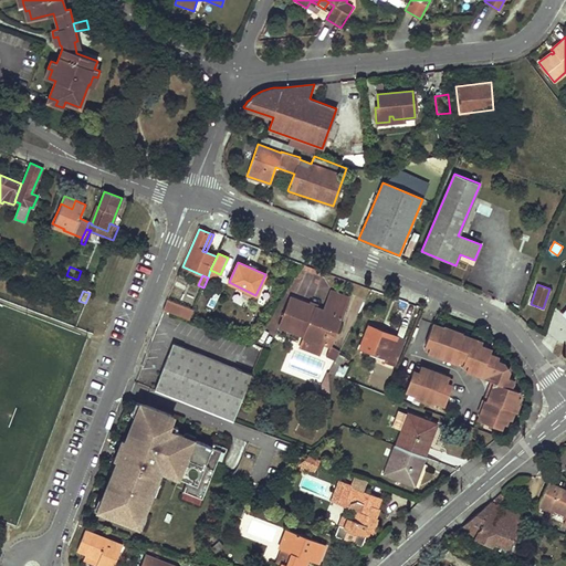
[(348,299),(331,292),(327,300),(345,306),(348,299)]
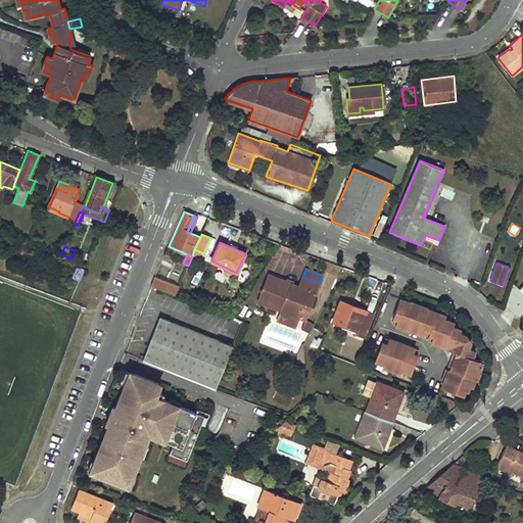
[(269,275),(258,302),(304,320),(319,283),(302,277),(299,287),(291,284),(290,287),(285,285),(286,282),(269,275)]
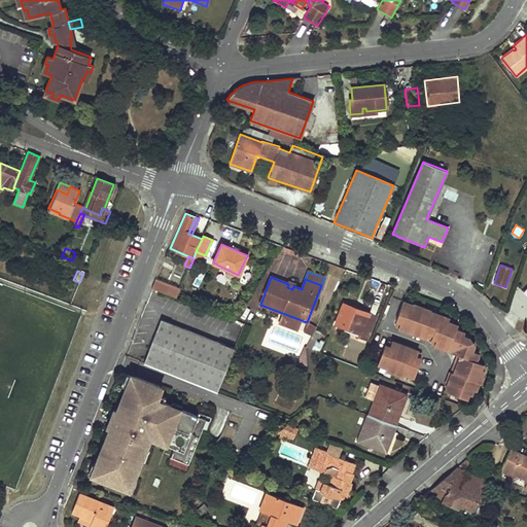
[(167,294),(170,286),(154,280),(151,288),(167,294)]
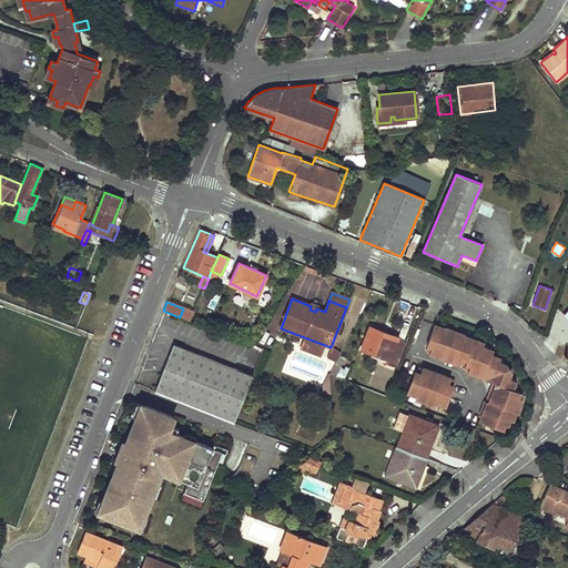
[(193,312),(183,308),(180,317),(190,321),(193,312)]
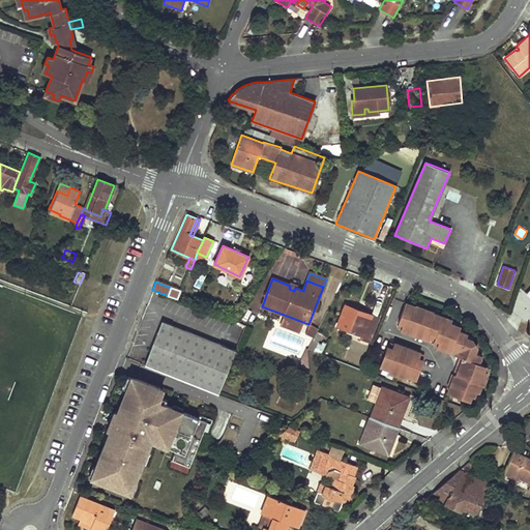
[(414,306),(405,303),(398,322),(399,323),(403,324),(401,329),(429,340),(431,334),(434,335),(435,335),(434,340),(435,340),(439,341),(437,346),(450,351),(450,353),(459,356),(463,357),(457,375),(454,375),(448,393),(469,401),(470,395),(473,396),(475,391),(478,392),(480,384),(482,385),(486,377),(483,376),(486,371),(483,370),(486,365),(478,362),(481,355),(474,352),(476,347),(472,340),(465,337),(467,334),(459,331),(460,327),(450,323),(451,320),(433,313),(415,305),(414,306)]
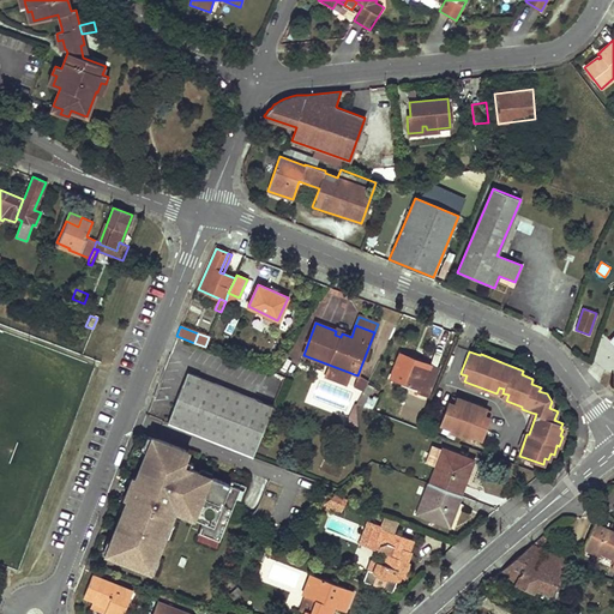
[(399,354),(390,378),(402,381),(401,385),(405,387),(408,384),(415,387),(414,391),(428,396),(439,368),(399,354)]
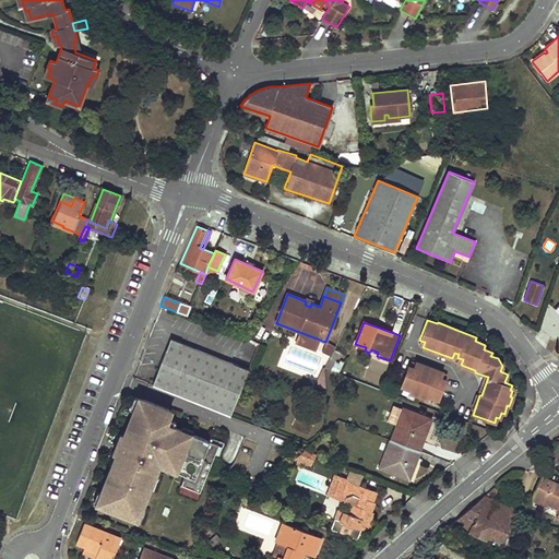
[(171,336),(153,383),(233,414),(248,366),(171,336)]
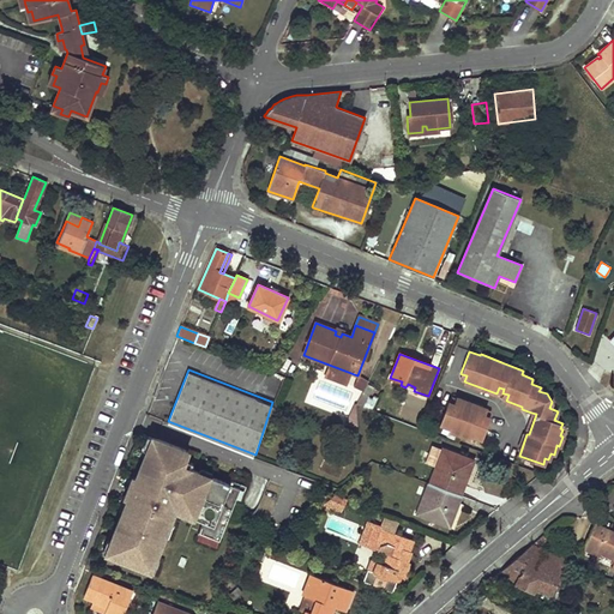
[(366,384),(356,379),(354,386),(363,391),(367,384),(366,384)]
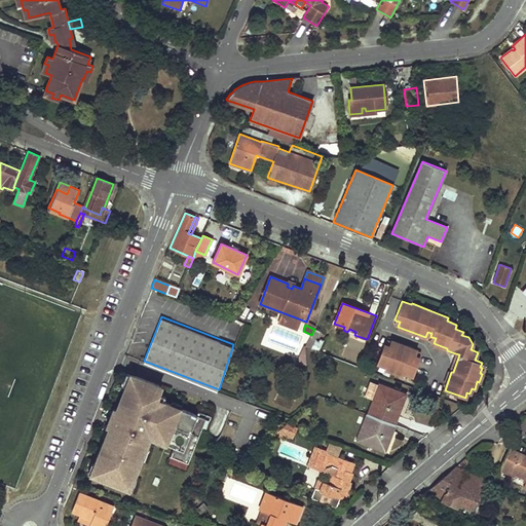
[(311,335),(307,342),(312,345),(320,332),(314,329),(311,335)]
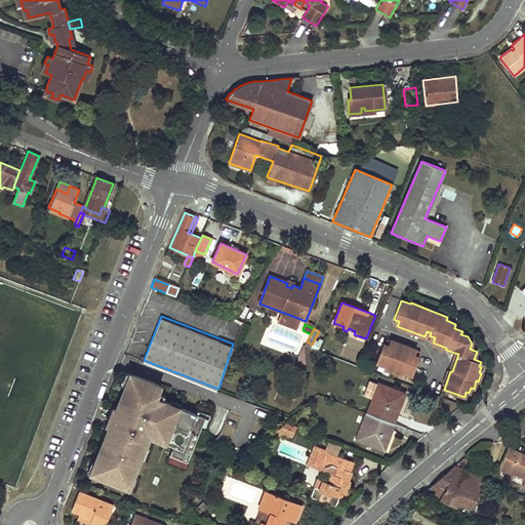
[(366,338),(354,334),(352,338),(364,342),(366,338)]
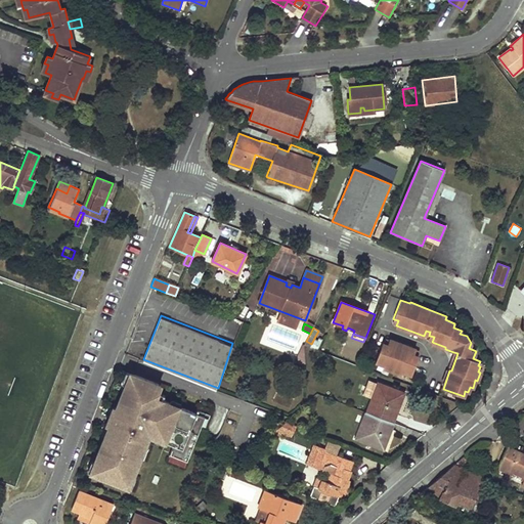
[(413,354),(416,349),(389,339),(387,345),(384,343),(383,343),(376,361),(385,365),(384,367),(401,374),(402,372),(411,375),(419,356),(417,355),(413,354)]
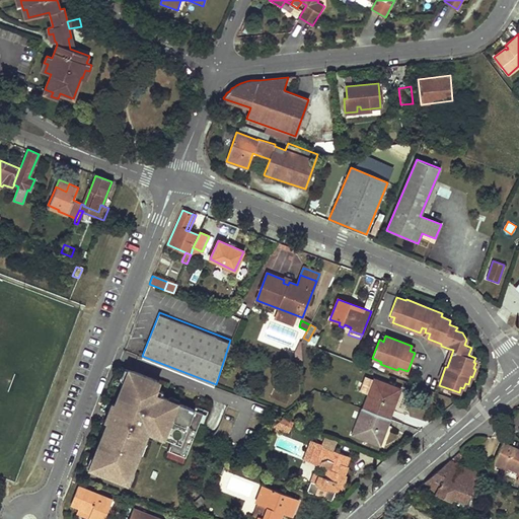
[(300,342),(292,357),(302,360),(301,342),(300,342)]
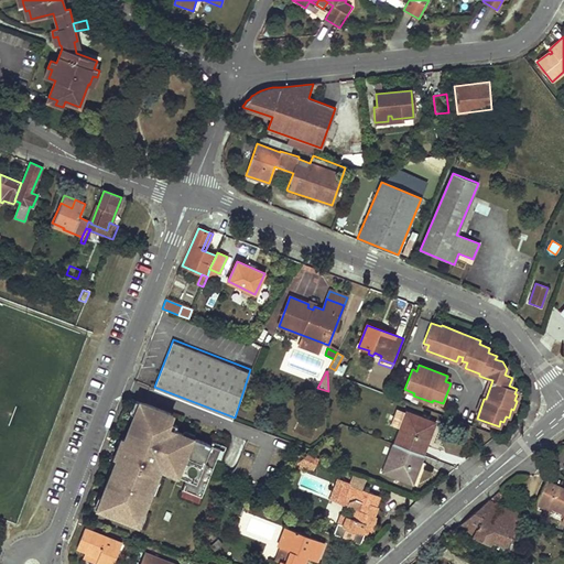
[(492,380),(488,379),(481,398),(484,399),(486,399),(492,380)]
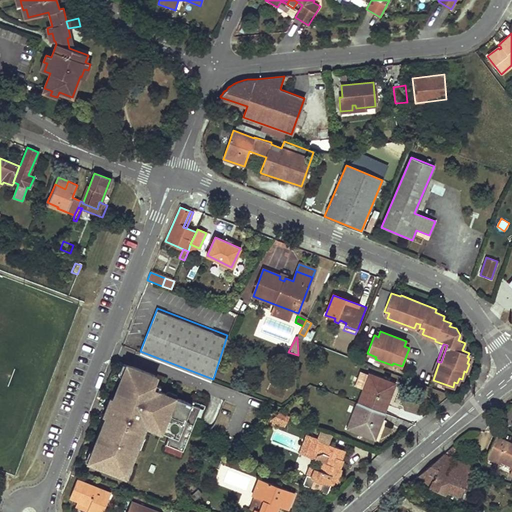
[(107,415),(88,460),(130,477),(148,427),(164,432),(165,430),(171,433),(165,448),(182,455),(198,414),(202,416),(206,404),(194,399),(192,401),(179,396),(180,394),(157,386),(161,373),(128,360),(114,395),(111,394),(104,414),(107,415)]
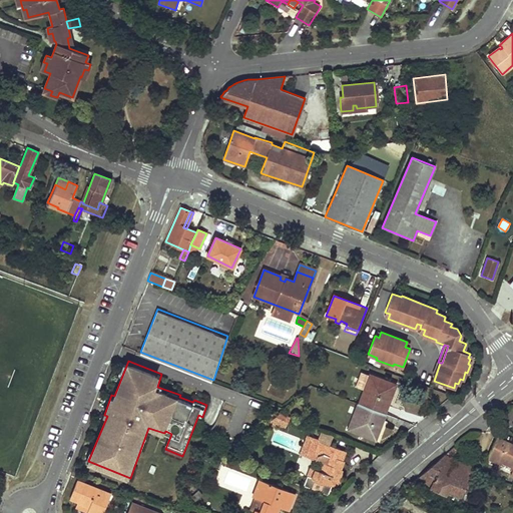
[(438,362),(437,361),(430,379),(434,381),(440,363),(438,362)]
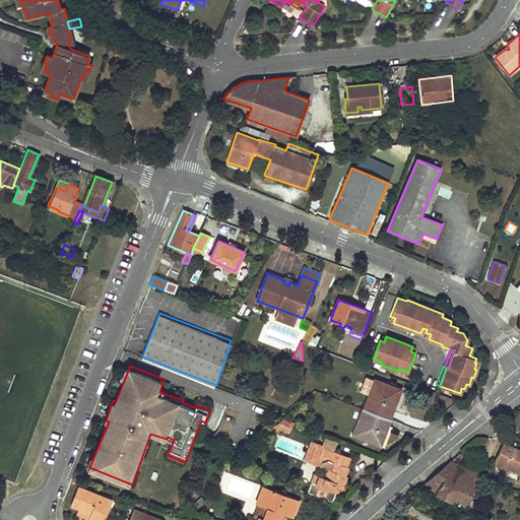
[(375,380),(364,409),(389,419),(393,409),(391,408),(398,389),(375,380)]
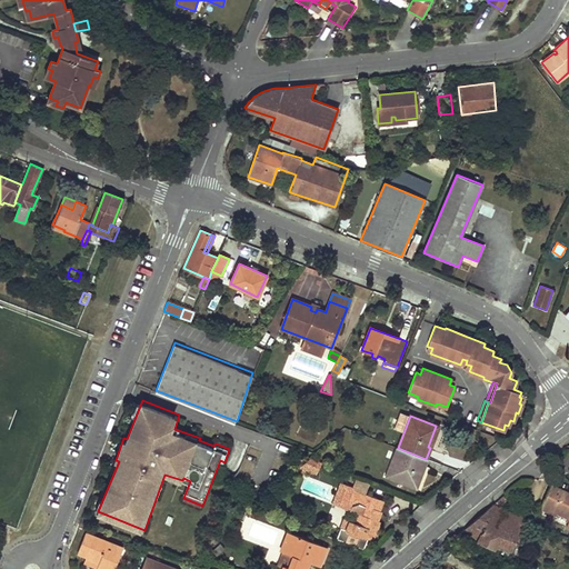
[(438,427),(436,426),(428,447),(430,448),(438,427)]
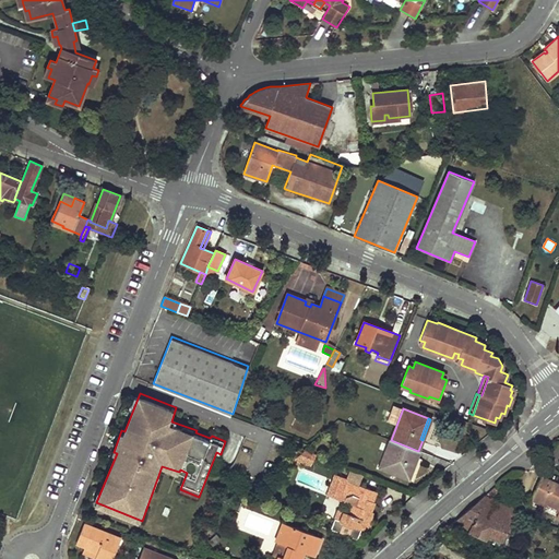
[(390,440),(379,467),(390,472),(391,468),(411,475),(419,451),(418,451),(391,440),(390,440)]
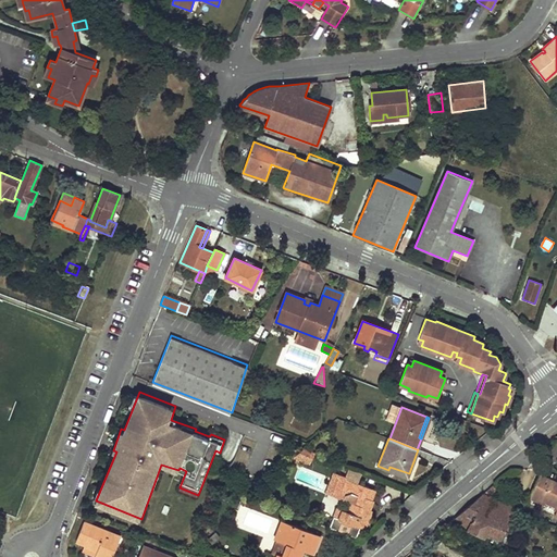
[(297,457),(310,463),(316,452),(301,446),(297,457)]
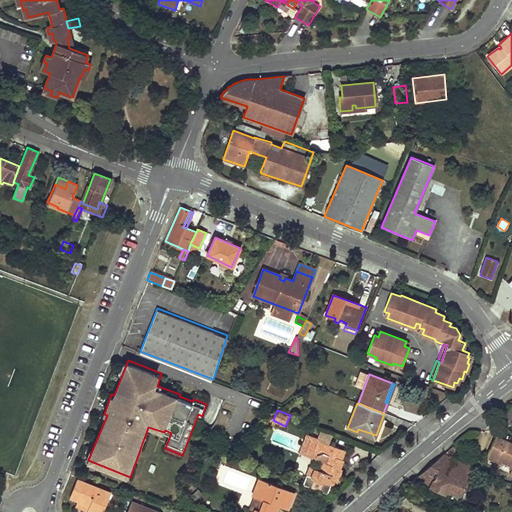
[(376,435),(358,429),(357,432),(374,439),(376,435)]
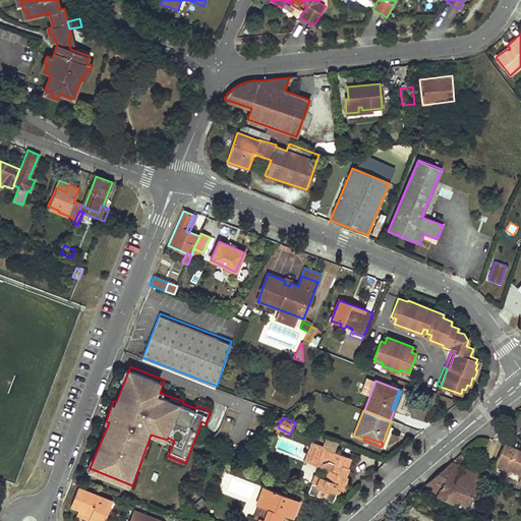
[(324,446),(323,449),(335,453),(335,452),(339,442),(328,438),(324,446)]
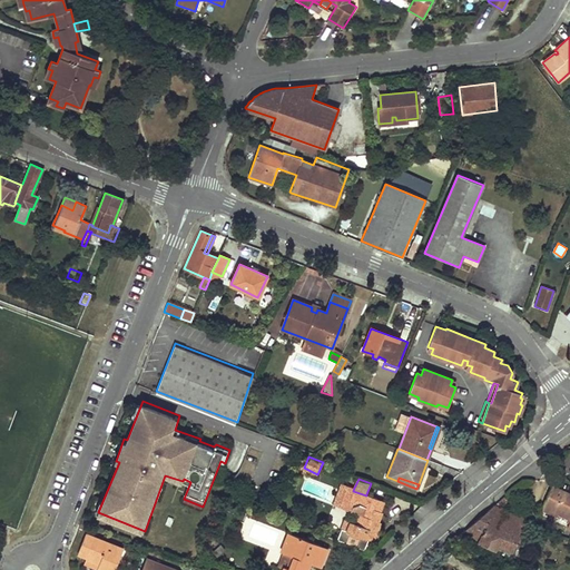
[(353,491),(354,488),(342,483),(335,500),(347,504),(353,491)]
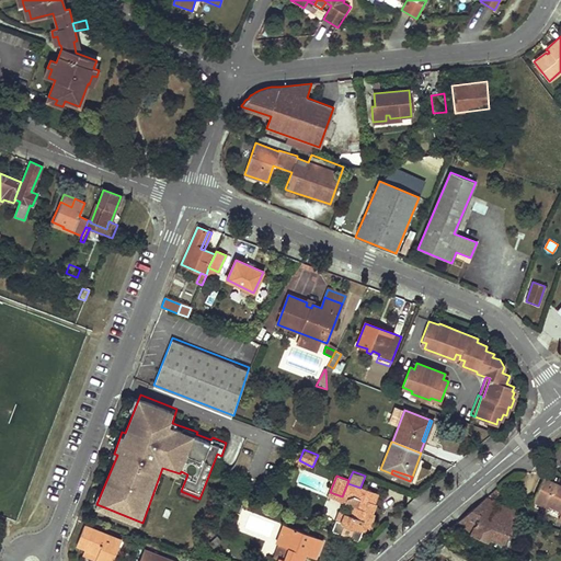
[(560,487),(542,479),(534,500),(548,505),(560,511),(560,512),(559,519),(560,519),(560,487)]
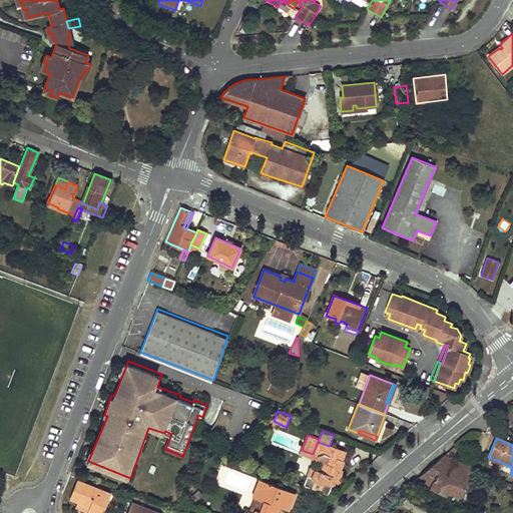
[(318,442),(313,454),(318,456),(316,461),(321,463),(318,471),(315,469),(311,478),(307,476),(303,486),(328,495),(332,486),(334,487),(335,486),(338,487),(344,471),(342,470),(345,461),(344,461),(347,452),(330,445),(330,446),(318,442)]
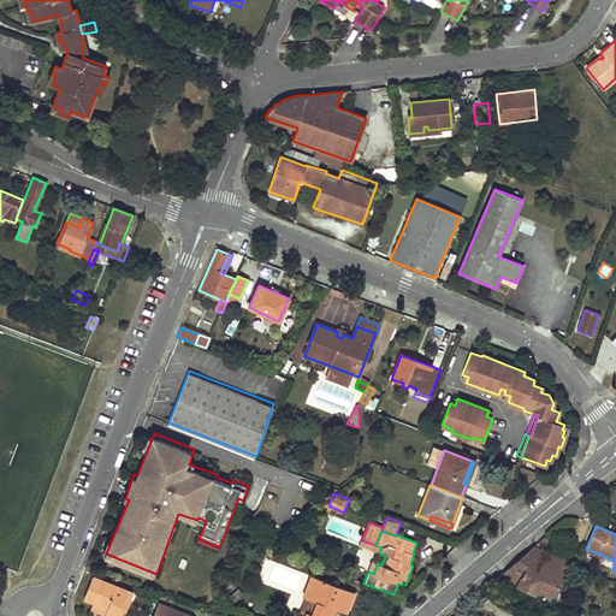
[(545,551),(533,546),(498,576),(550,600),(555,591),(560,593),(566,582),(561,580),(567,562),(545,551)]
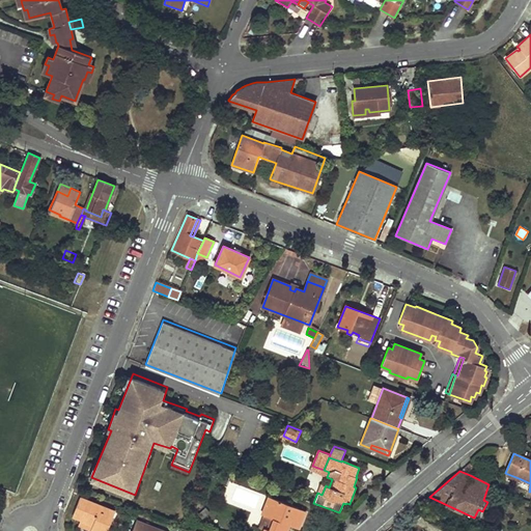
[(317,493),(322,495),(326,485),(329,487),(332,479),(327,477),(325,476),(317,493)]
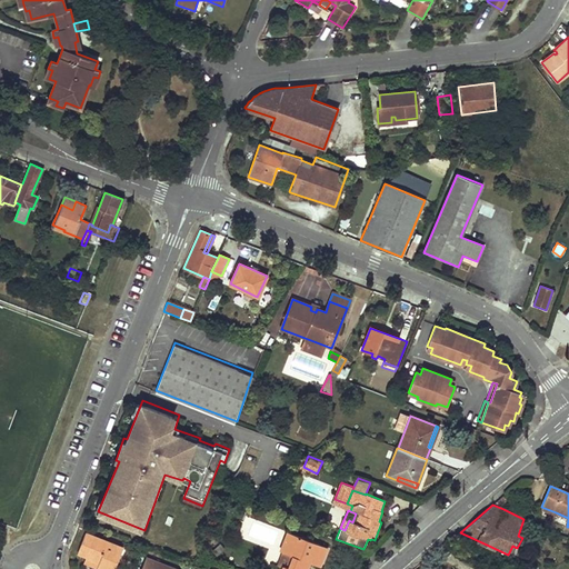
[(288,532),(280,551),(283,552),(293,557),(289,568),(283,566),(282,568),(306,568),(309,562),(319,567),(327,547),(288,532)]
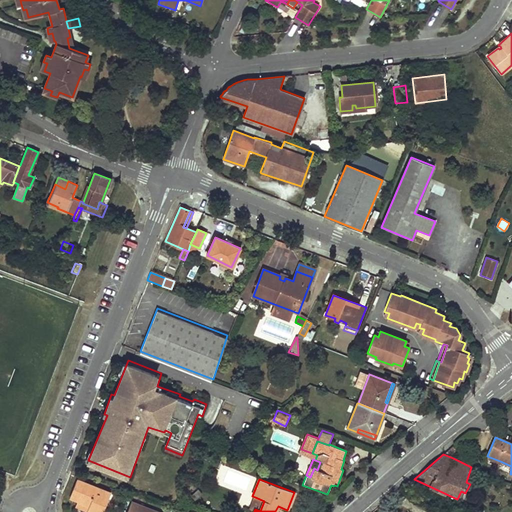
[(77,480),(69,497),(78,501),(89,505),(87,511),(86,511),(102,511),(110,493),(77,480)]
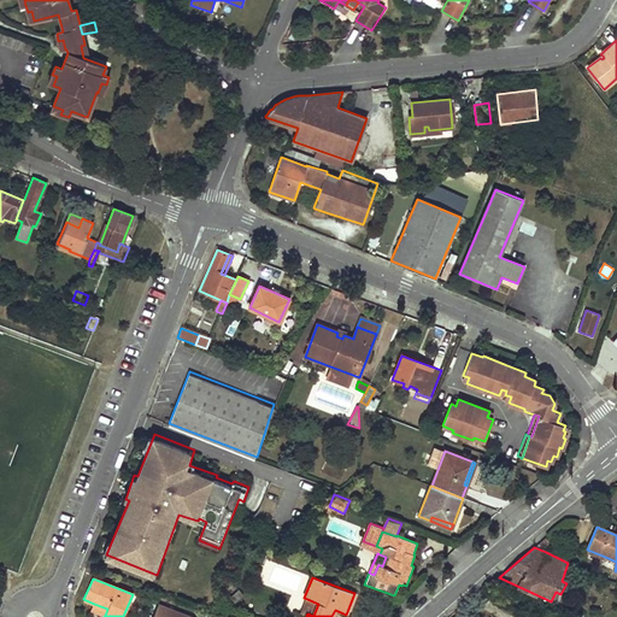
[(303,611),(307,613),(313,616),(318,604),(307,599),(303,611)]
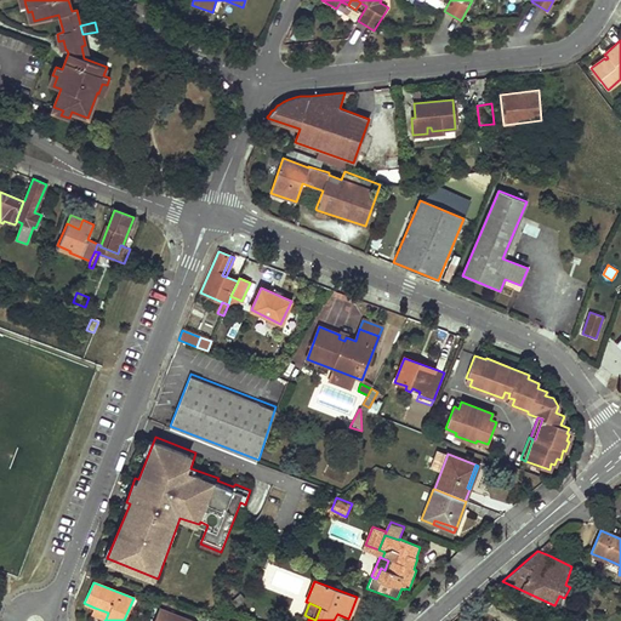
[(95,608),(91,614),(106,620),(108,613),(95,608)]
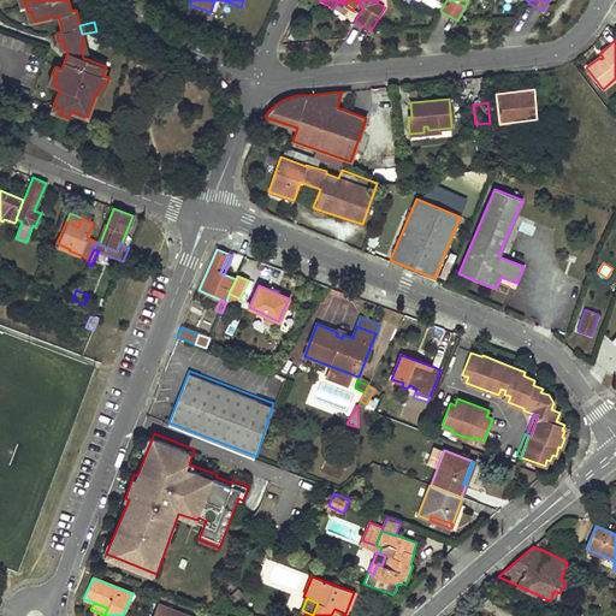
[(190,615),(158,603),(153,615),(190,615)]
